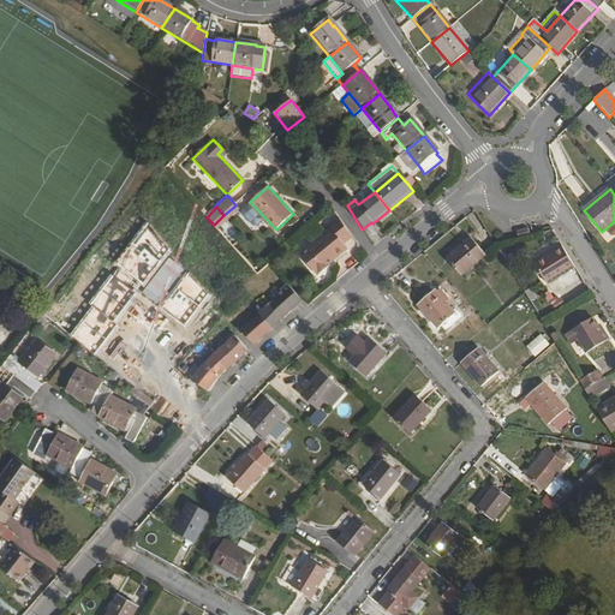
[(350,238),(345,228),(338,219),(327,227),(329,231),(299,255),(315,273),(317,275),(328,267),(328,264),(348,249),(344,244),(350,238)]
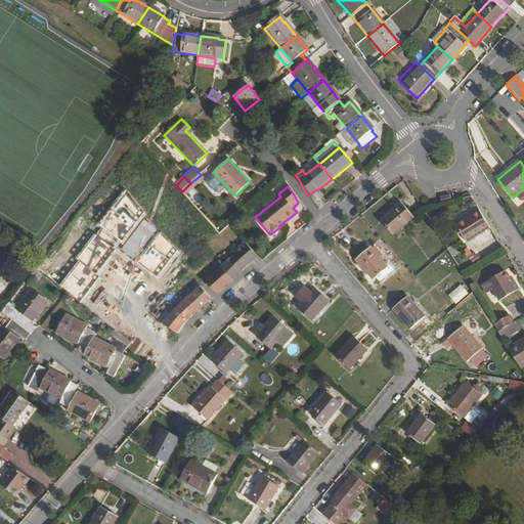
[(192,189),(188,193),(200,207),(205,203),(192,189)]
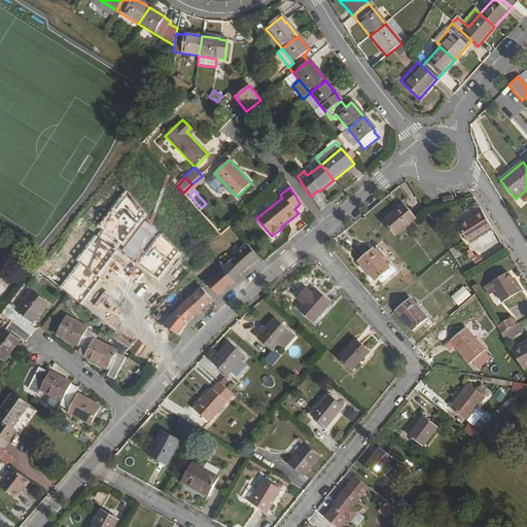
[(403,206),(382,222),(394,237),(415,219),(403,206)]
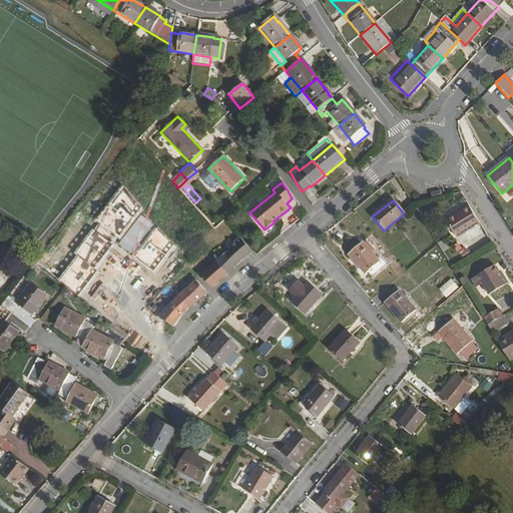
[(466,204),(454,212),(455,214),(468,206),(466,204)]
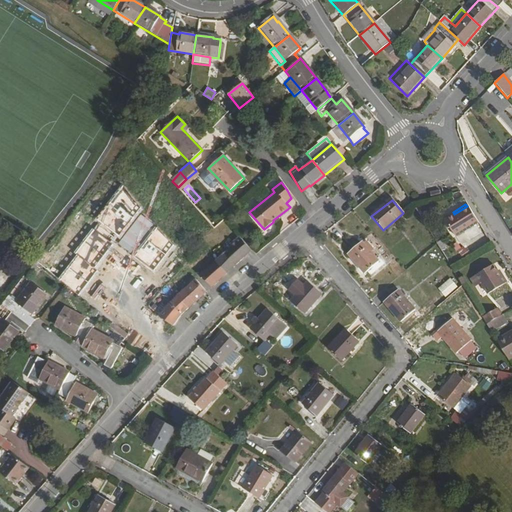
[(419,218),(422,217),(415,205),(413,207),(419,218)]
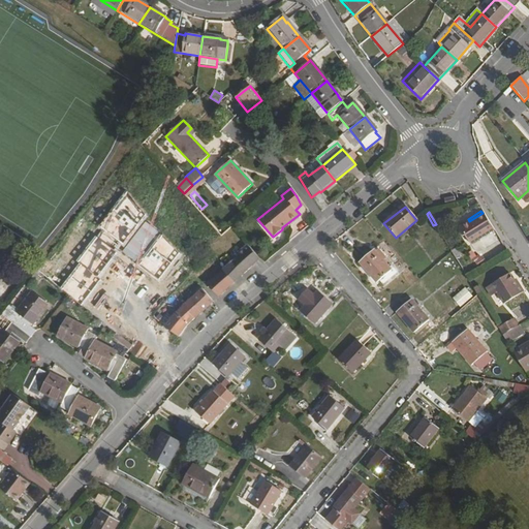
[(469,243),(492,228),(483,213),(469,221),(468,219),(458,225),(469,243)]
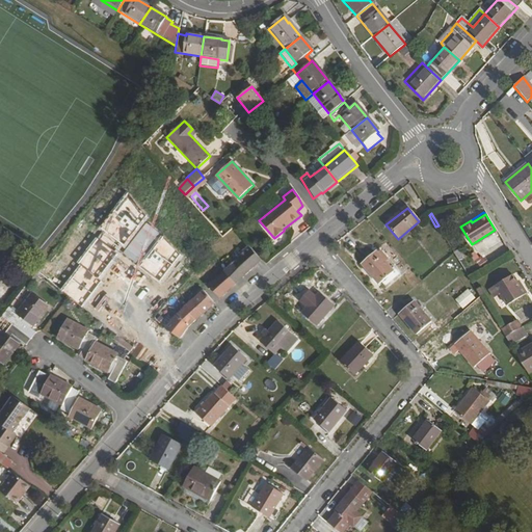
[(200,267),(212,257),(204,245),(191,256),(194,260),(200,267)]
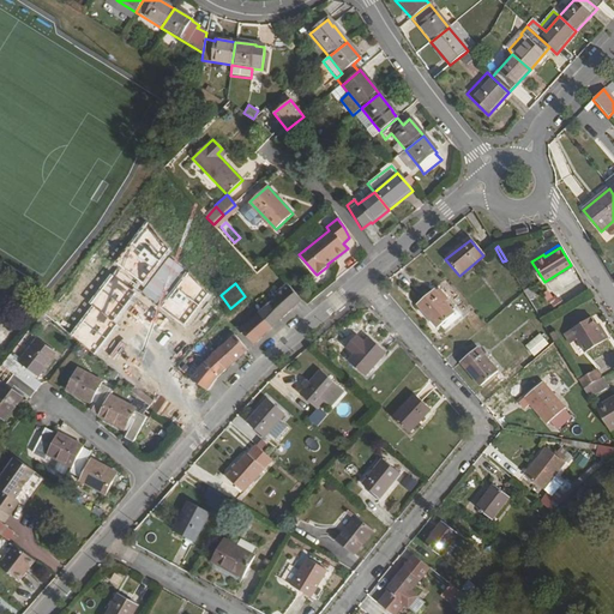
[(271,327),(302,301),(288,287),(280,293),(257,314),(239,330),(253,344),(271,327)]
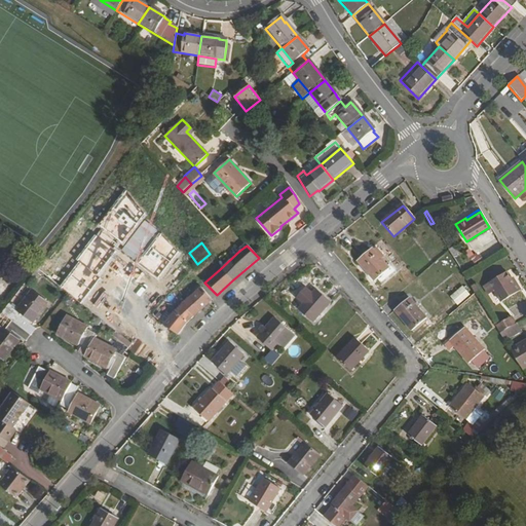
[(372,249),(358,261),(375,282),(388,269),(372,249)]
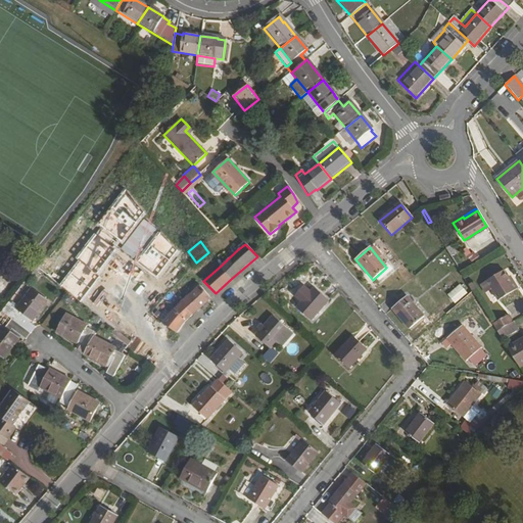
[(510,282),(503,270),(485,281),(496,299),(516,287),(512,281),(510,282)]
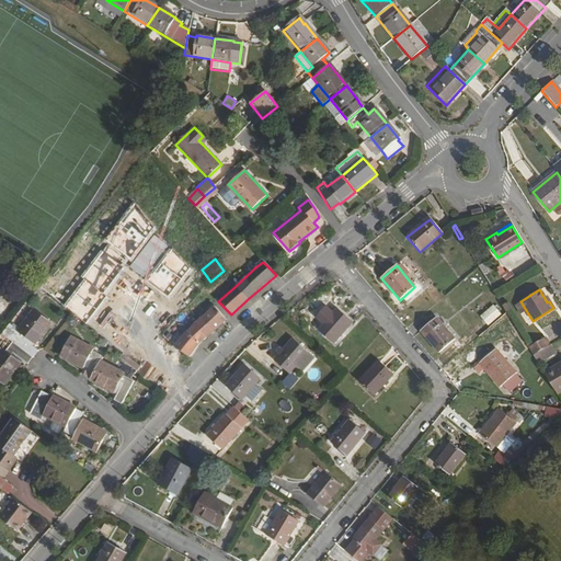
[(493,305),(480,316),(488,325),(502,315),(493,305)]
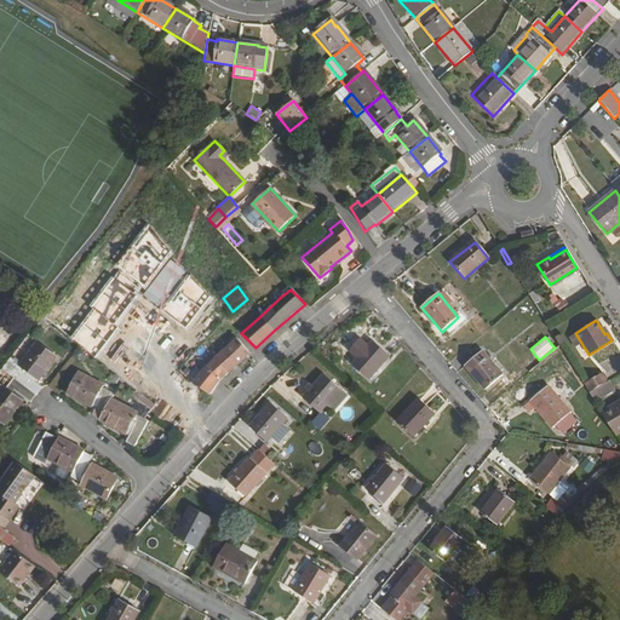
[(235,366),(248,354),(236,339),(223,351),(235,366)]
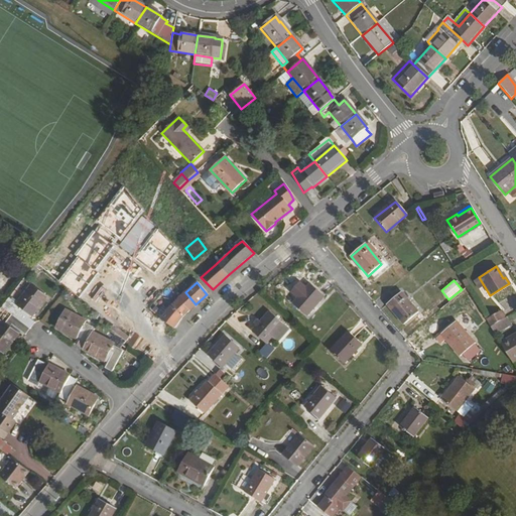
[(309,285),(292,304),(306,316),(324,296),(309,285)]
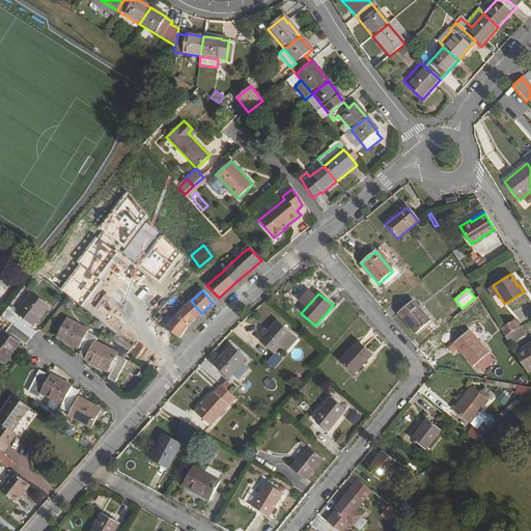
[(18,315),(10,324),(30,339),(35,333),(21,323),(24,319),(32,327),(48,307),(31,295),(16,313),(18,315)]
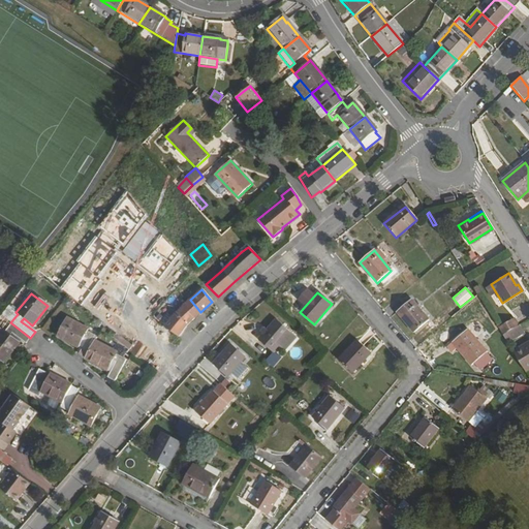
[(433,313),(443,309),(437,294),(427,300),(433,313)]
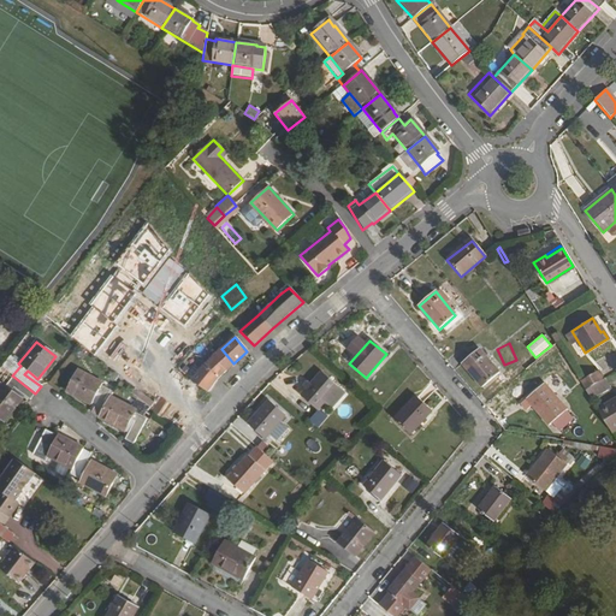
[(215,381),(234,363),(221,349),(205,365),(190,381),(207,394),(215,381)]
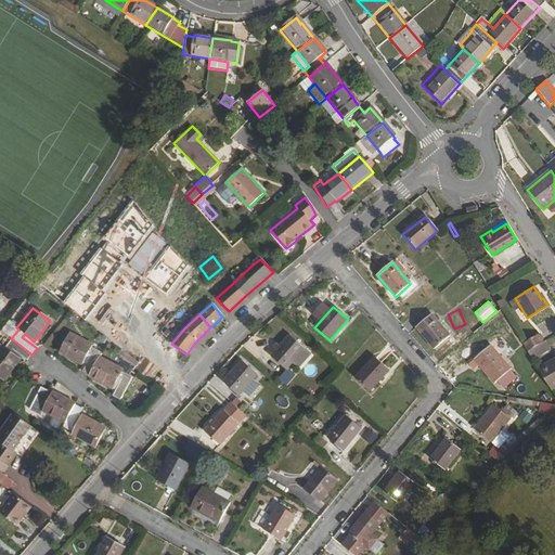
[(430,314),(415,327),(434,349),(449,336),(430,314)]
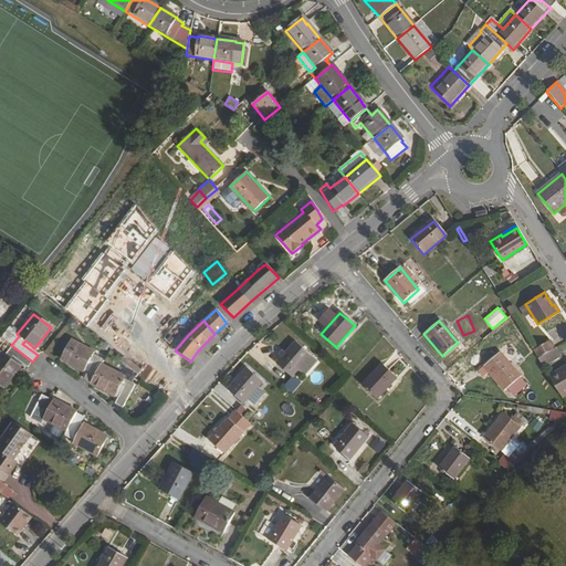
[(373,349),(383,359),(395,349),(385,338),(373,349)]
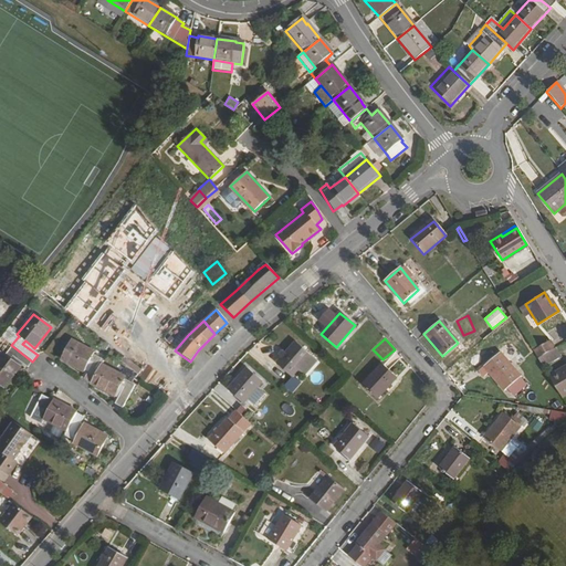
[(535,359),(554,347),(548,339),(531,350),(535,359)]
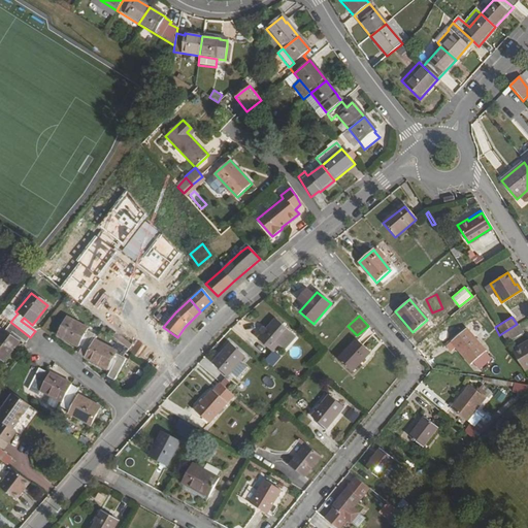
[(94,340),(96,336),(86,331),(88,330),(66,319),(56,336),(77,348),(84,338),(86,339),(77,355),(85,358),(94,340)]
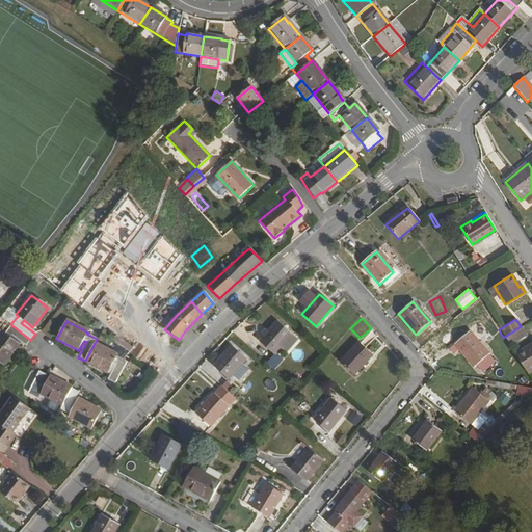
[(277,322),(260,343),(273,355),(292,335),(277,322)]
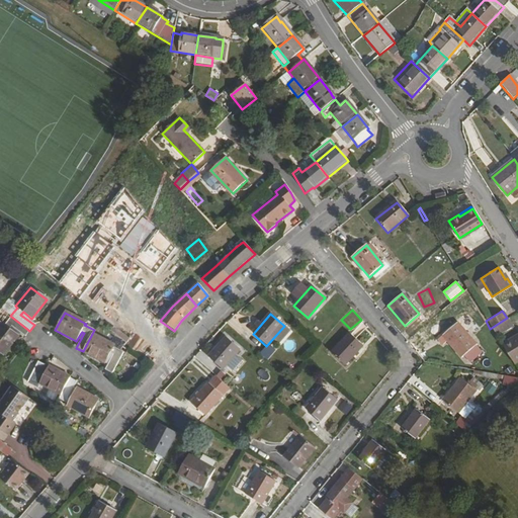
[(29,331),(10,316),(4,326),(2,324),(0,326),(0,352),(3,355),(18,337),(8,330),(11,327),(20,334),(24,338),(29,331)]
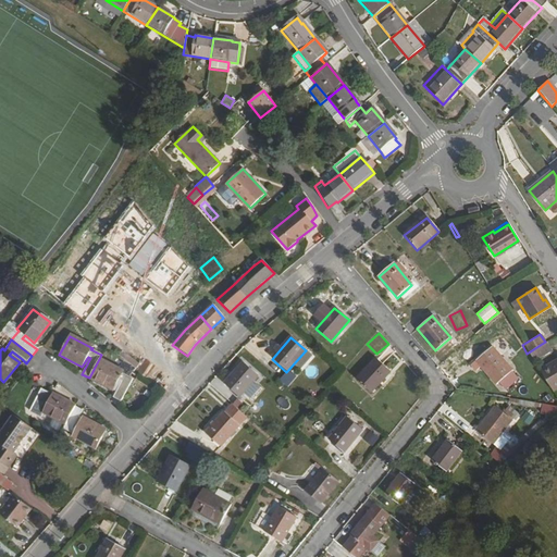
[(527,354),(532,360),(549,349),(545,342),(527,354)]
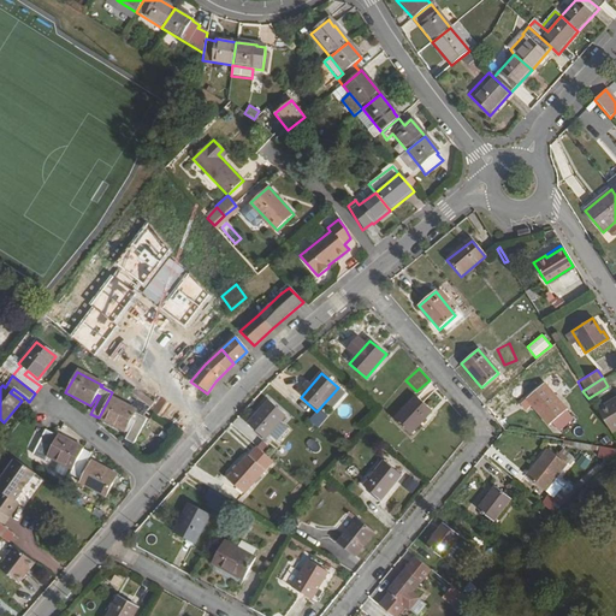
[(544,384),(526,400),(549,425),(566,410),(544,384)]
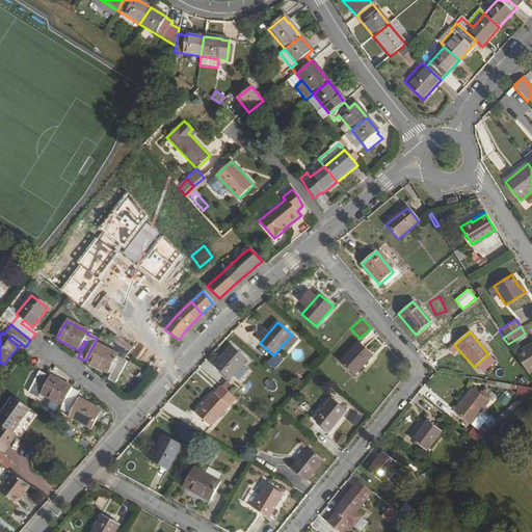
[(8,339),(19,346),(21,343),(11,336),(8,339)]
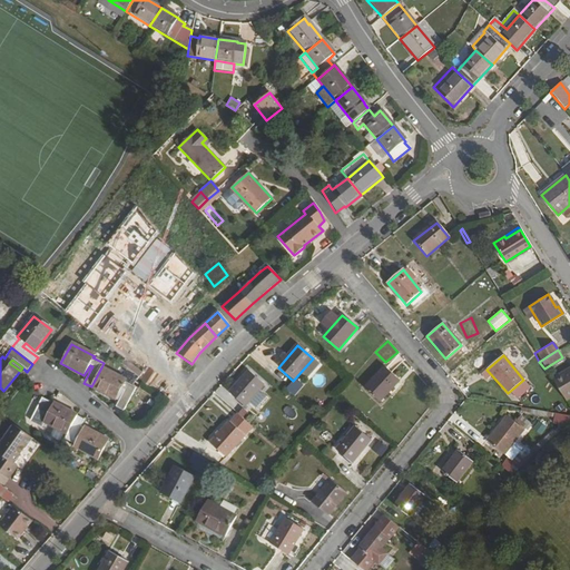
[(549,377),(562,400),(569,394),(569,364),(567,366),(568,370),(562,373),(561,370),(549,377)]
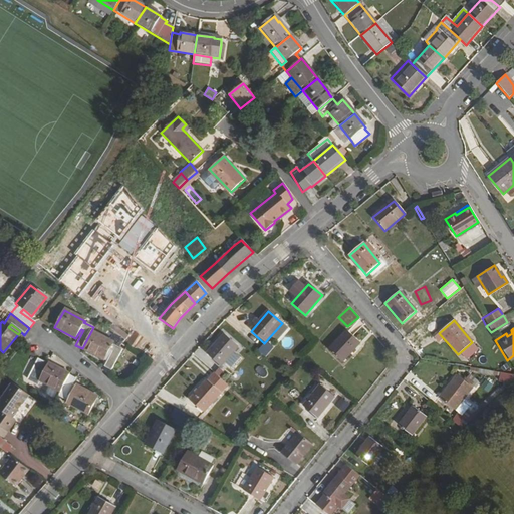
[(82,348),(82,349),(103,360),(108,350),(111,352),(106,362),(103,367),(110,371),(121,350),(111,344),(112,342),(91,331),(82,348)]
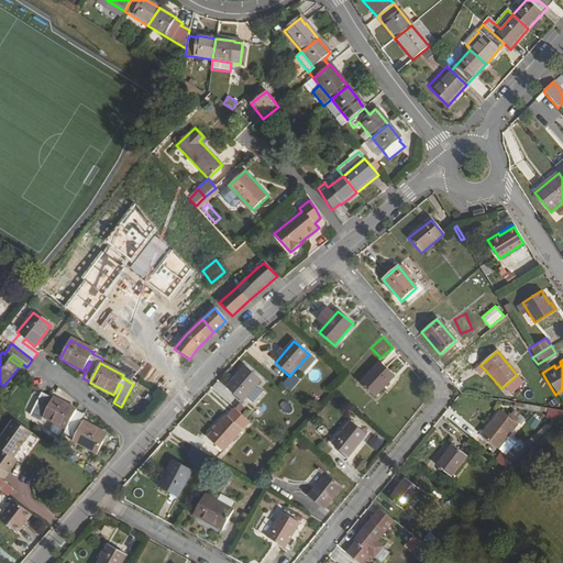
[(379,363),(360,384),(374,397),(394,376),(379,363)]
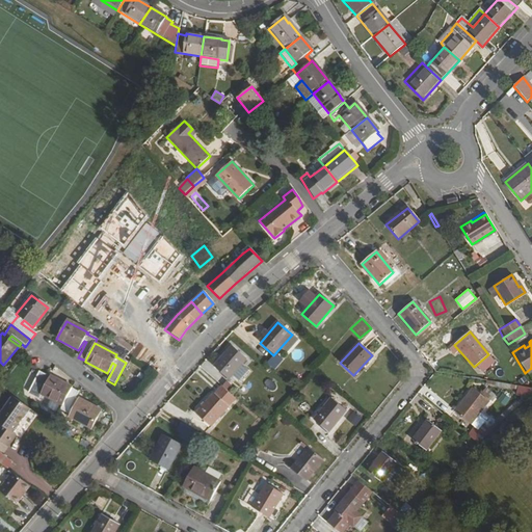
[(232,347),(214,367),(229,379),(245,360),(232,347)]
